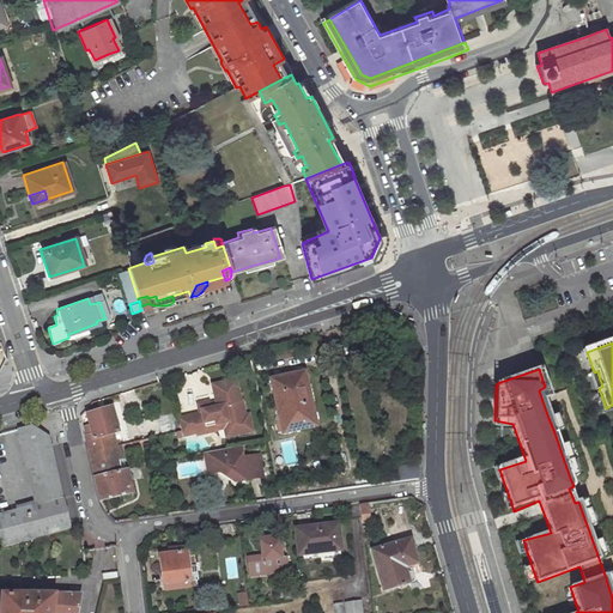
[(305,376),(271,384),(283,438),(317,431),(313,408),(316,408),(313,389),(308,390),(305,376)]
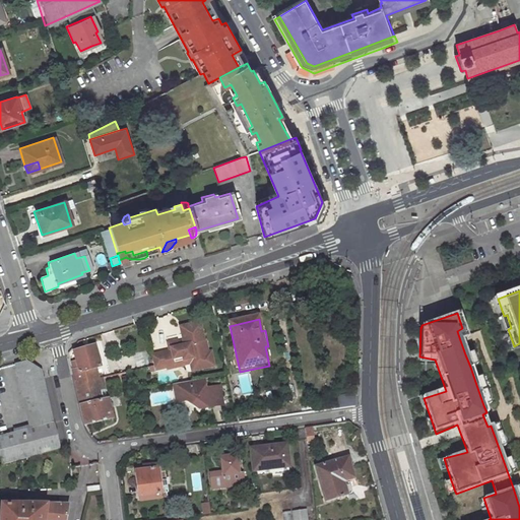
[(193,360),(198,363),(200,372),(214,368),(210,354),(207,354),(205,343),(203,343),(199,325),(180,329),(183,343),(183,346),(177,347),(177,344),(176,343),(167,345),(168,352),(150,358),(153,369),(154,373),(167,370),(168,372),(185,367),(184,365),(191,363),(193,360)]
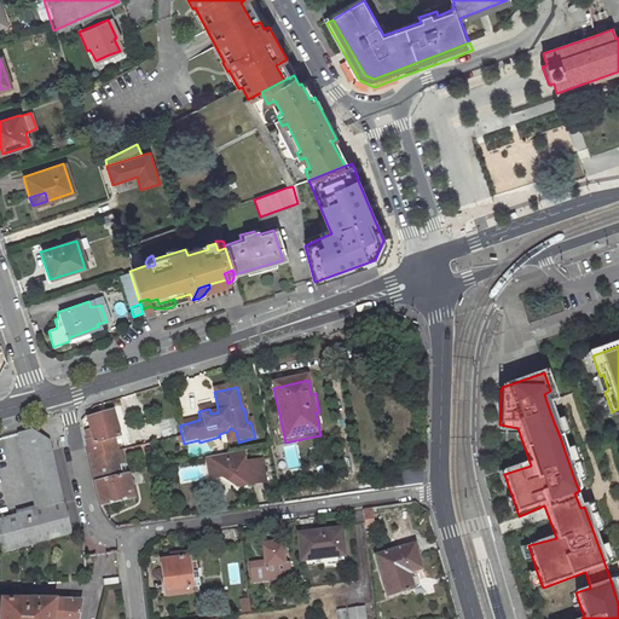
[(550,391),(544,394),(548,405),(555,403),(550,391)]
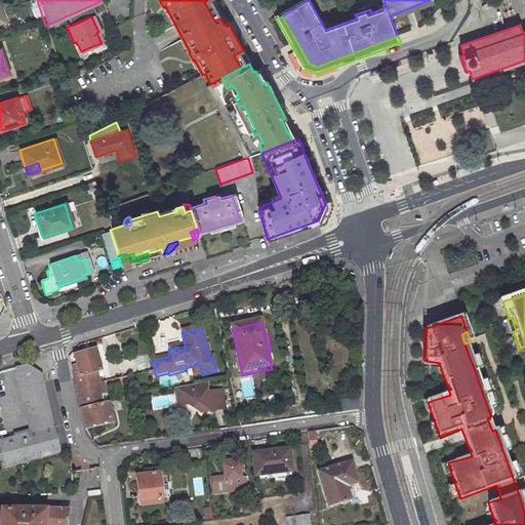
[(102,372),(95,350),(76,356),(75,358),(77,368),(71,369),(76,391),(99,385),(96,373),(102,372)]
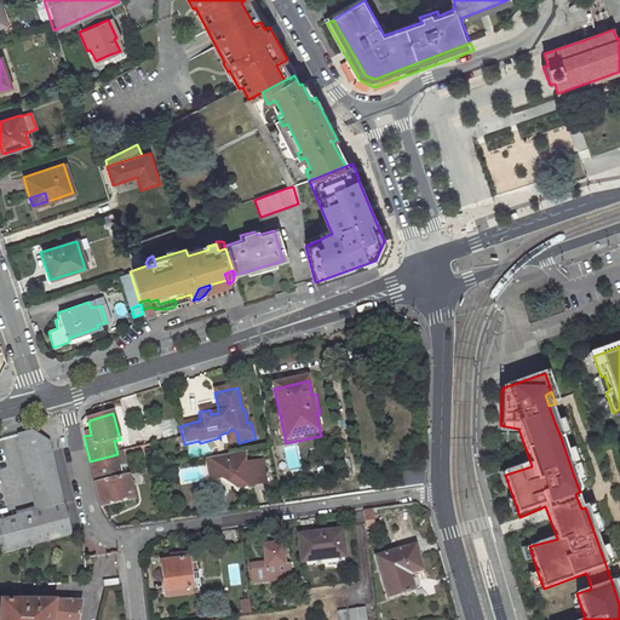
[(562,420),(555,423),(561,437),(567,435),(562,420)]
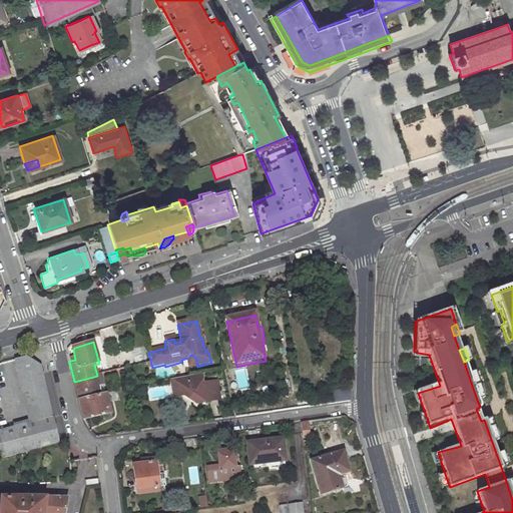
[(416,352),(415,357),(431,361),(429,355),(416,352)]
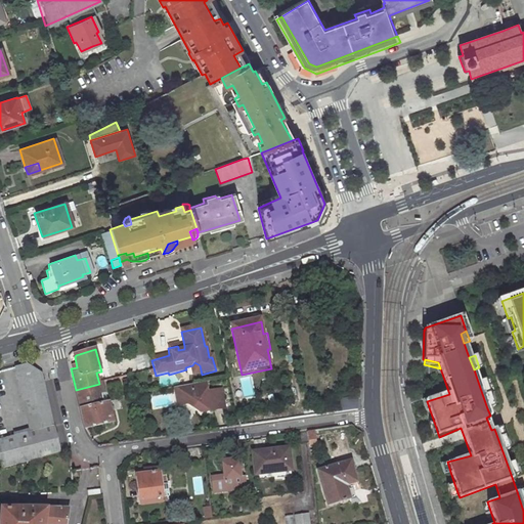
[(193,377),(202,375),(200,365),(194,362),(192,365),(185,367),(186,369),(191,368),(193,377)]
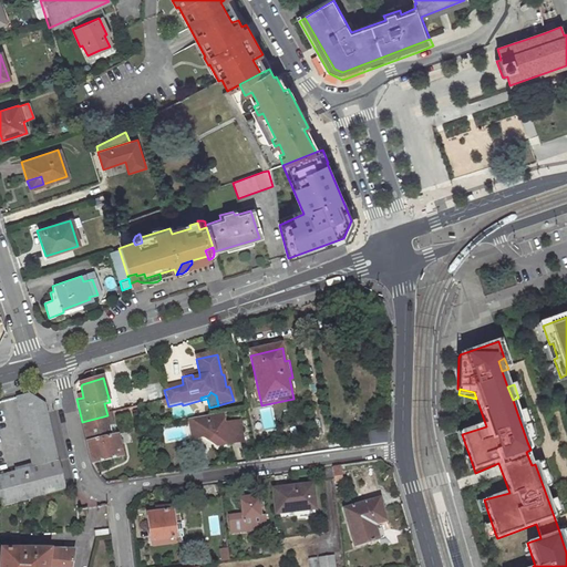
[(29,394),(16,398),(33,470),(59,463),(47,405),(29,394)]
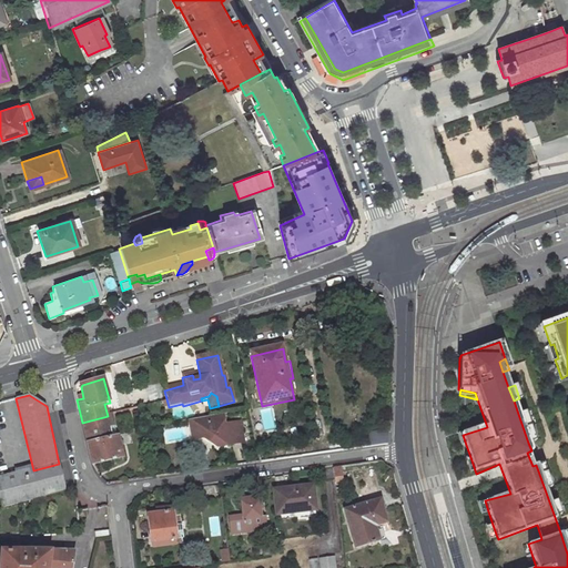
[(524,412),(518,414),(528,443),(535,442),(524,412)]
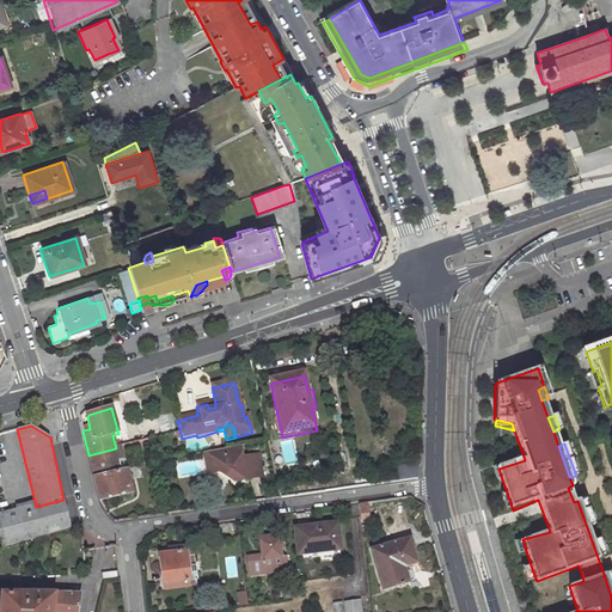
[(101,502),(132,495),(120,448),(116,448),(89,456),(101,502)]
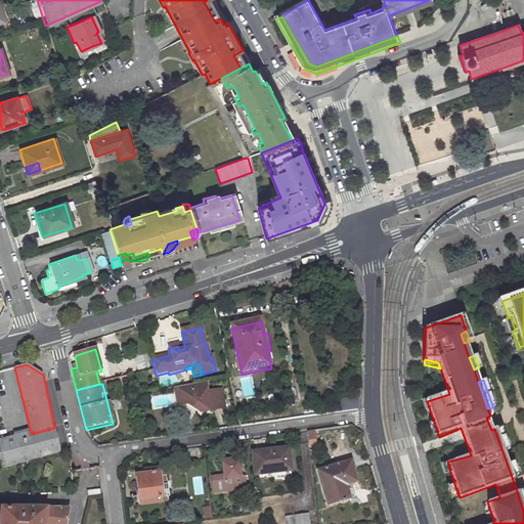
[(189,405),(203,415),(224,410),(220,391),(206,394),(205,384),(177,389),(179,402),(185,406),(189,405)]
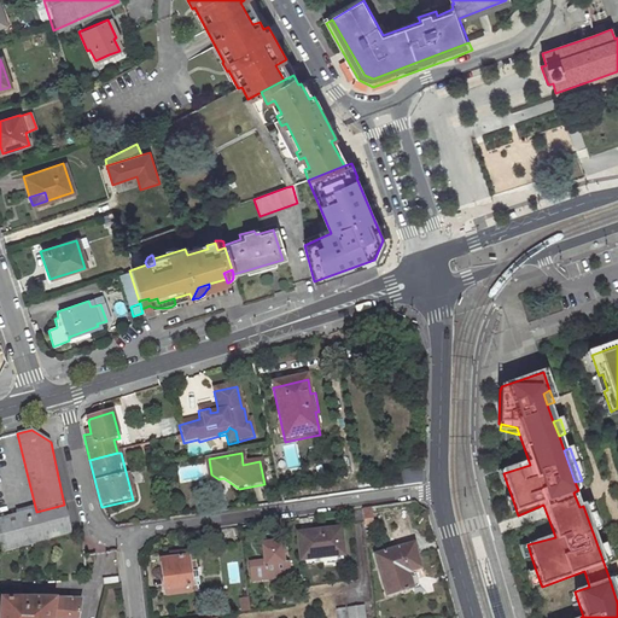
[(219,479),(211,474),(209,459),(204,460),(208,482),(219,479)]
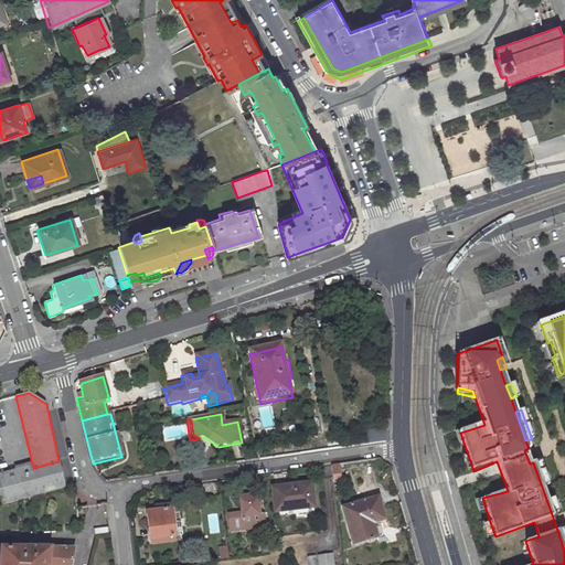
[(274,460),(272,451),(256,455),(257,462),(274,460)]
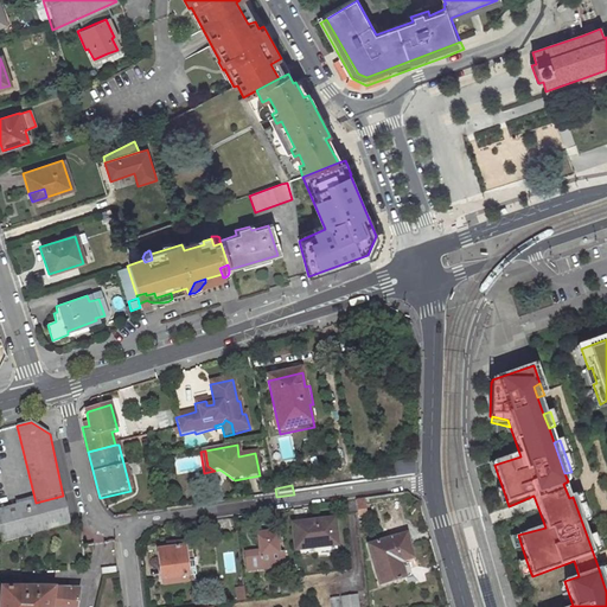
[(503,509),(509,506),(504,492),(498,493),(503,509)]
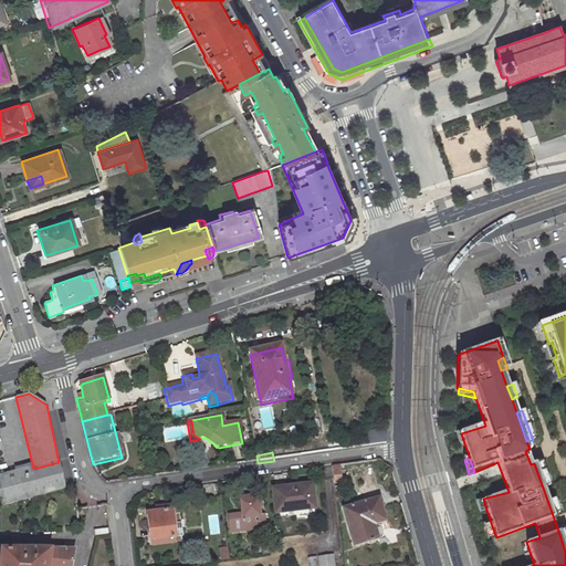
[(541,461),(534,463),(543,488),(549,485),(541,461)]
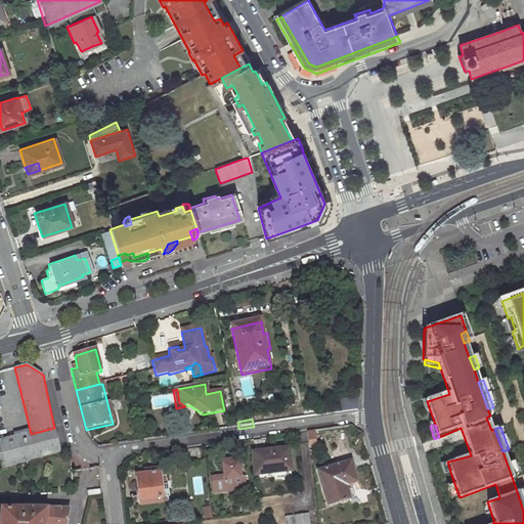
[(31,434),(0,440),(0,469),(43,457),(60,452),(54,428),(31,434)]
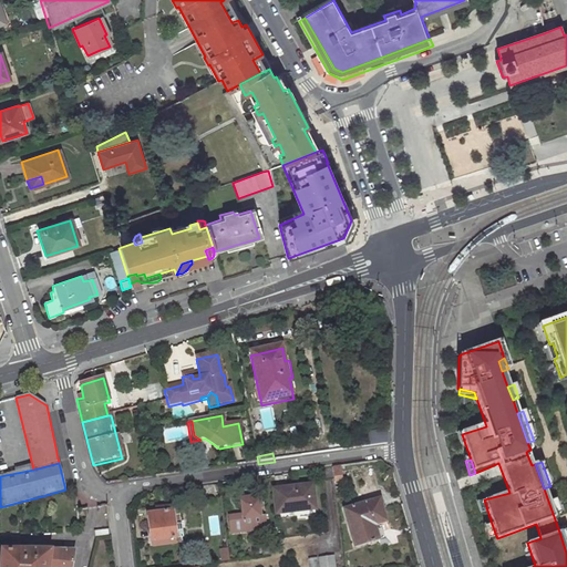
[(315,485),(274,492),(276,515),(318,508),(315,485)]
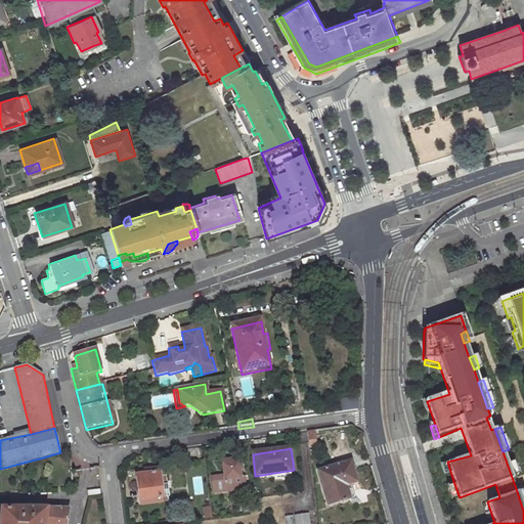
[(447,462),(441,464),(444,474),(450,472),(447,462)]
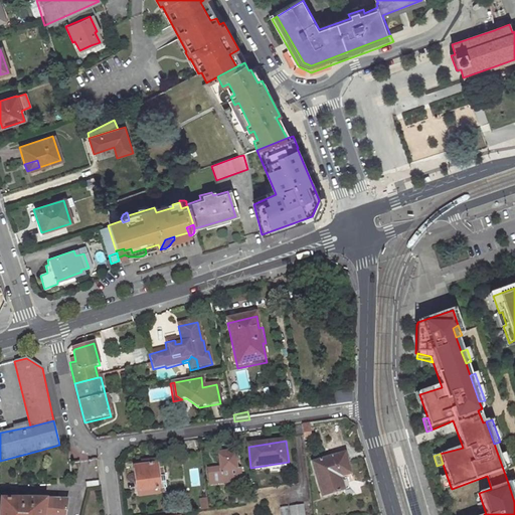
[(498,456),(503,468),(508,467),(504,454),(498,456)]
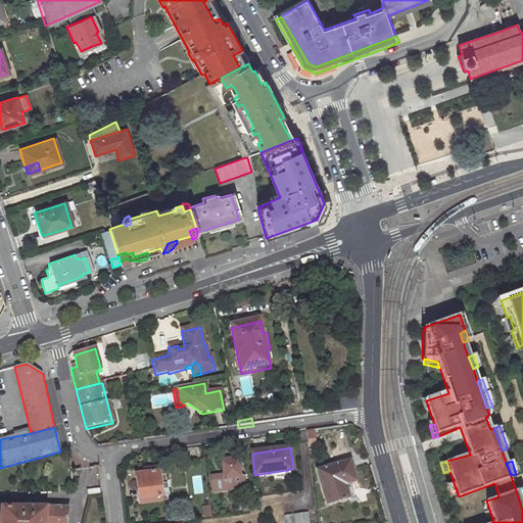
[(234,463),(221,464),(223,477),(210,478),(212,494),(225,492),(246,490),(244,478),(240,479),(238,463),(234,463)]
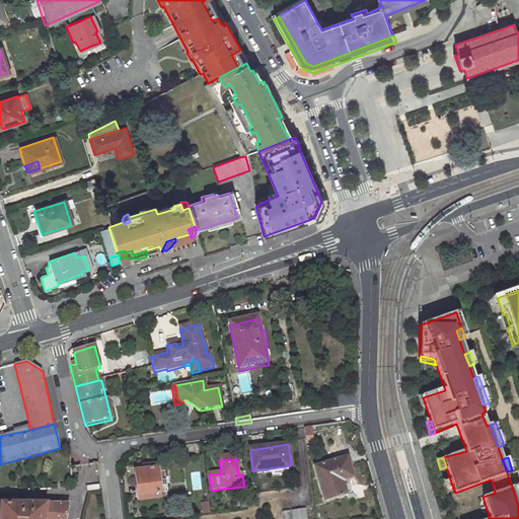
[(347,459),(313,468),(323,503),(345,497),(342,484),(347,482),(352,480),(347,459)]
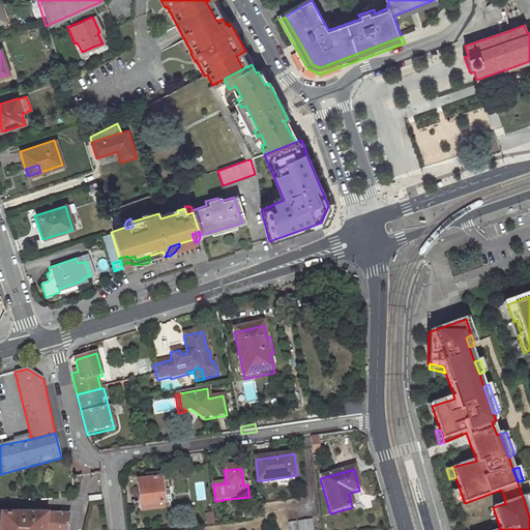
[(170,502),(166,473),(146,476),(146,480),(137,481),(140,506),(170,502)]
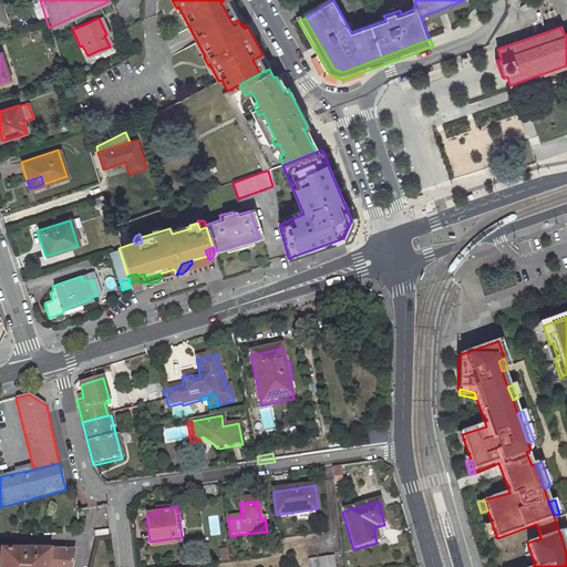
[(318,508),(276,515),(277,522),(318,516),(318,508)]
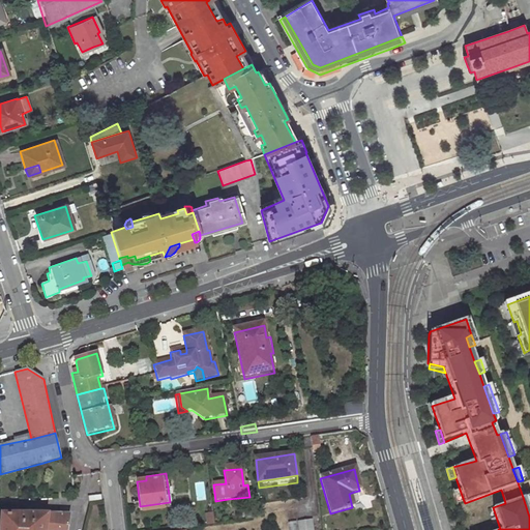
[(460,490),(452,492),(455,504),(464,501),(460,490)]
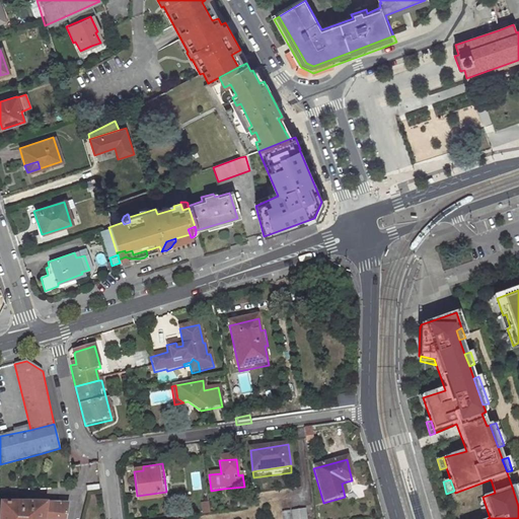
[(342,484),(345,497),(351,495),(347,482),(342,484)]
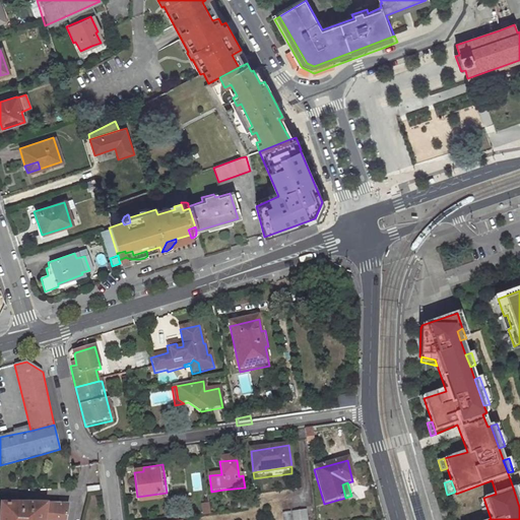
[(64,519),(67,505),(0,504),(0,519),(64,519)]
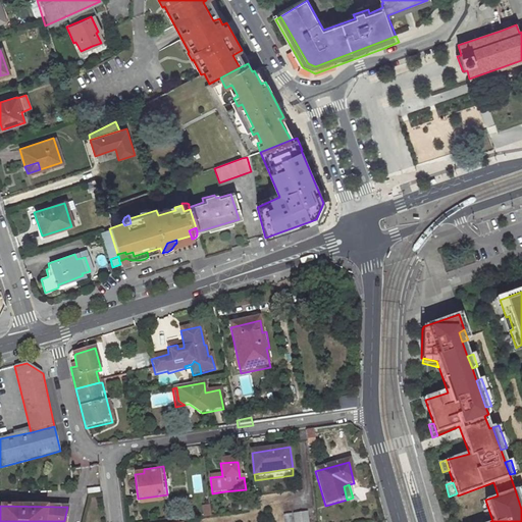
[(309,521),(308,513),(294,515),(294,521),(309,521)]
